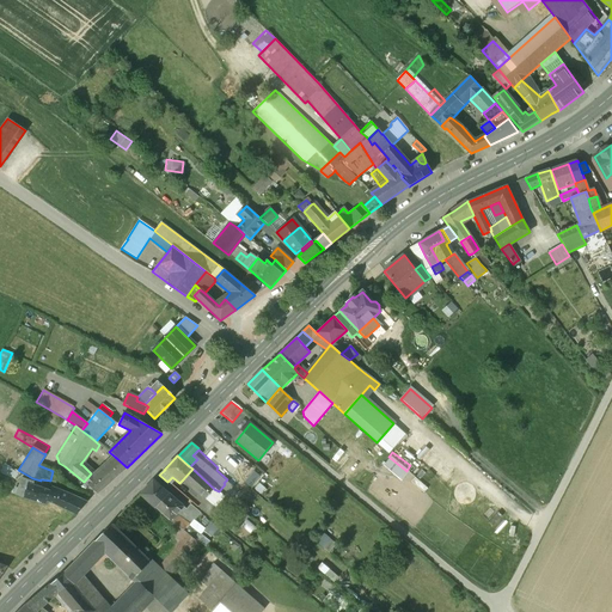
[(95,476),(91,473),(84,482),(87,485),(97,494),(127,467),(115,457),(95,476)]
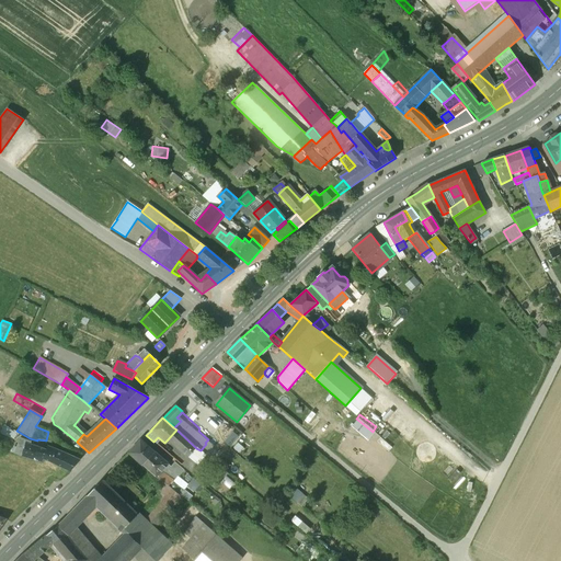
[(196,448),(176,430),(168,439),(176,448),(174,451),(179,456),(181,453),(187,458),(197,466),(201,461),(205,456),(202,451),(196,448)]
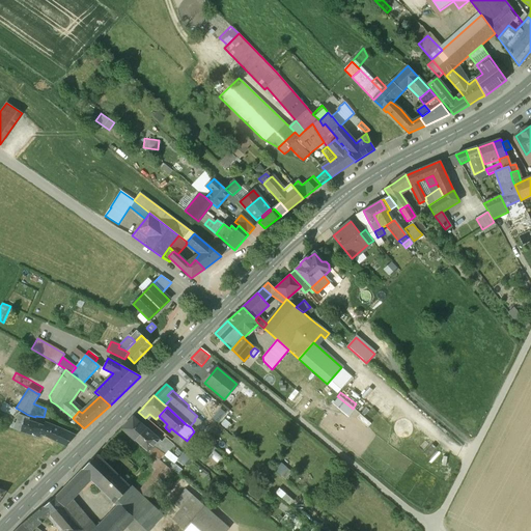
[(24,417),(19,415),(16,424),(22,426),(23,420),(24,417)]
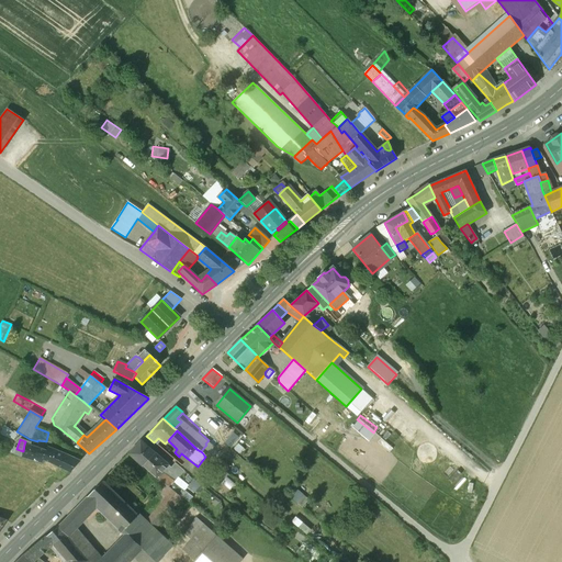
[(168,465),(141,441),(128,454),(156,479),(161,473),(166,467),(168,465)]
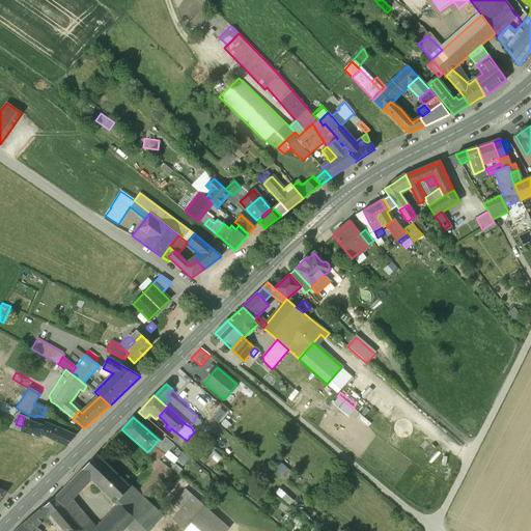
[(36,424),(23,420),(22,426),(20,432),(32,436),(36,424)]
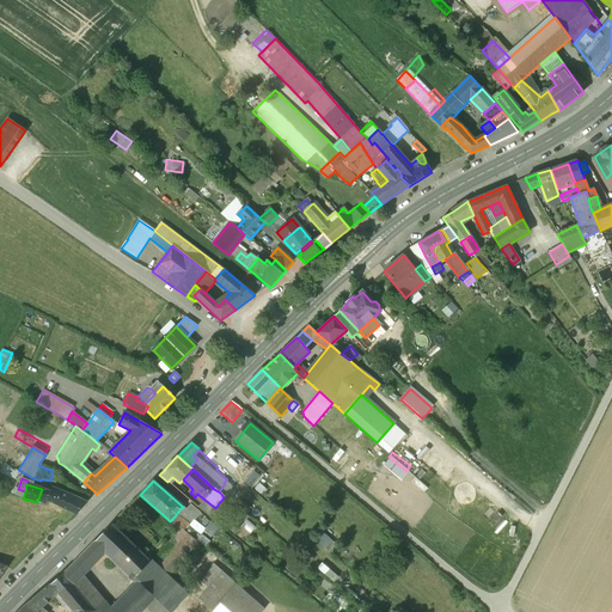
[(60,493),(49,488),(48,490),(42,489),(37,502),(46,505),(47,501),(54,505),(60,493)]
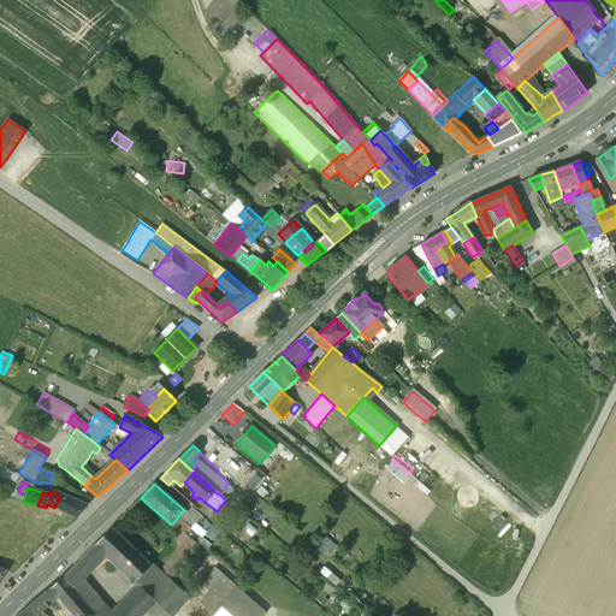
[(87,507),(60,496),(54,508),(77,517),(87,507)]
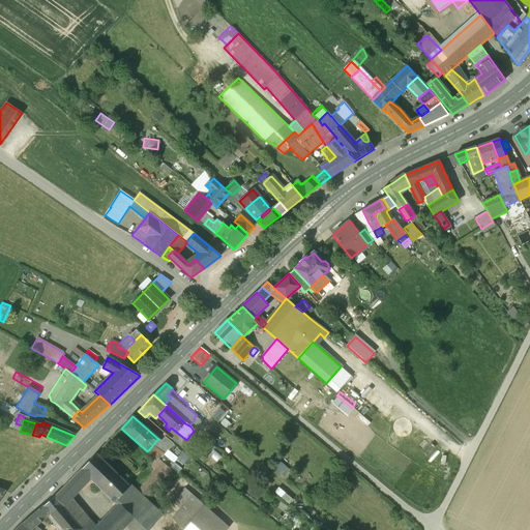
[(209,443),(194,431),(189,436),(205,448),(209,443)]
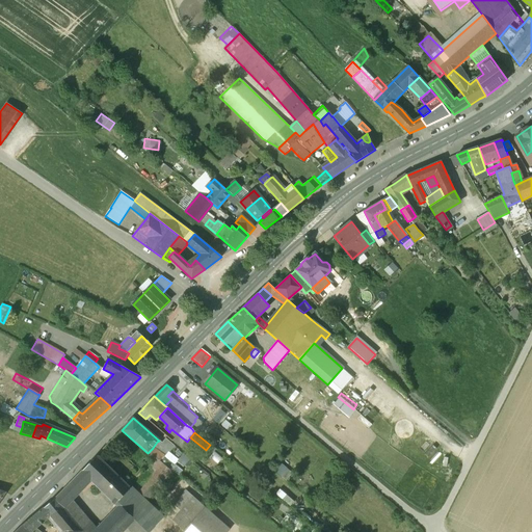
[(175,446),(165,439),(160,445),(168,452),(175,446)]
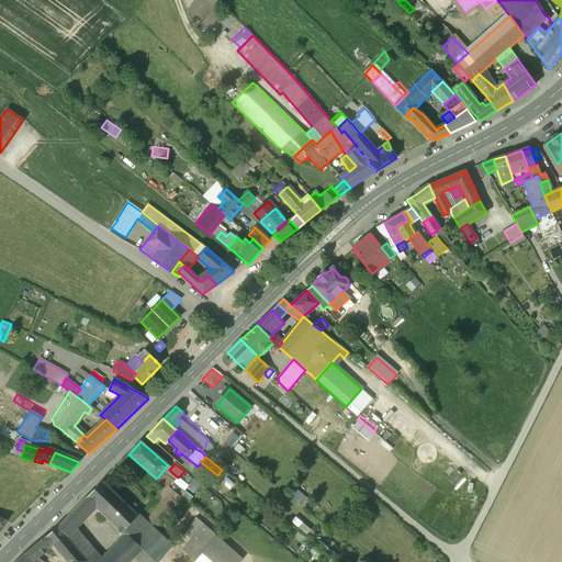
[(169,470),(166,467),(161,473),(173,482),(172,482),(173,483),(178,478),(169,470)]
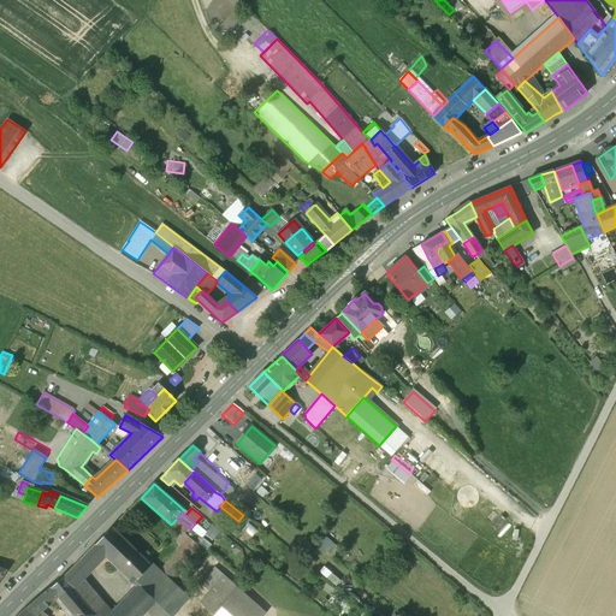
[(190,528),(177,519),(171,525),(184,534),(189,528),(190,528)]
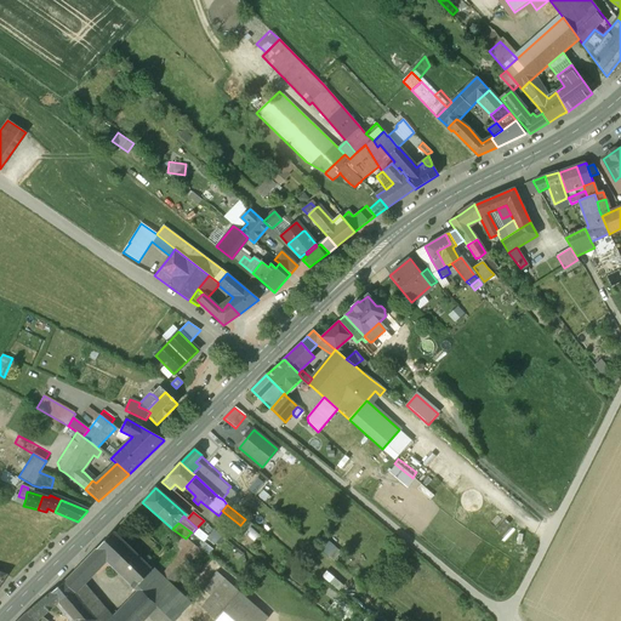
[(126,534),(119,525),(113,533),(120,539),(126,534)]
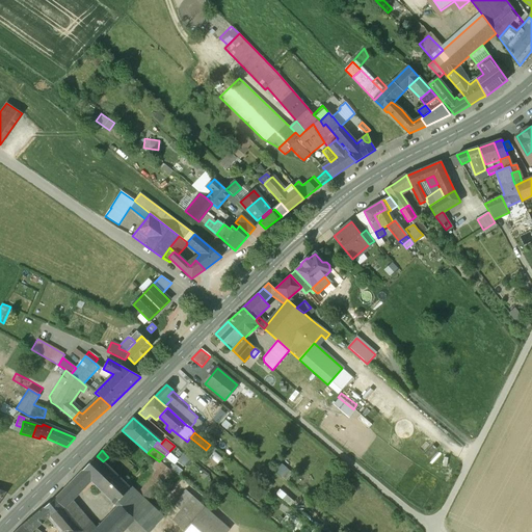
[(189,459),(183,455),(179,459),(185,464),(189,459)]
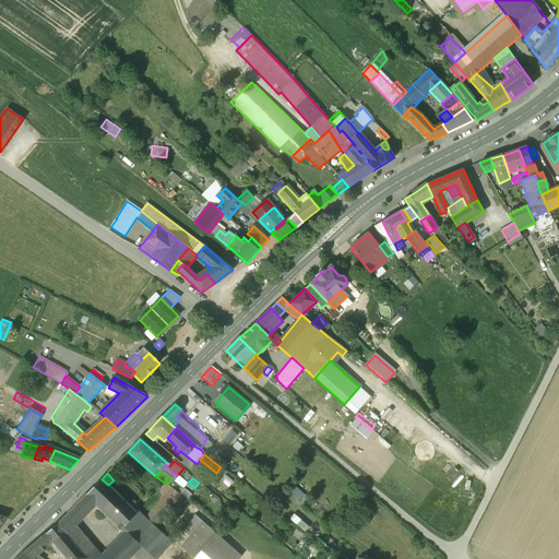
[(102,479),(86,495),(96,503),(122,530),(138,513),(137,513),(108,485),(102,479)]
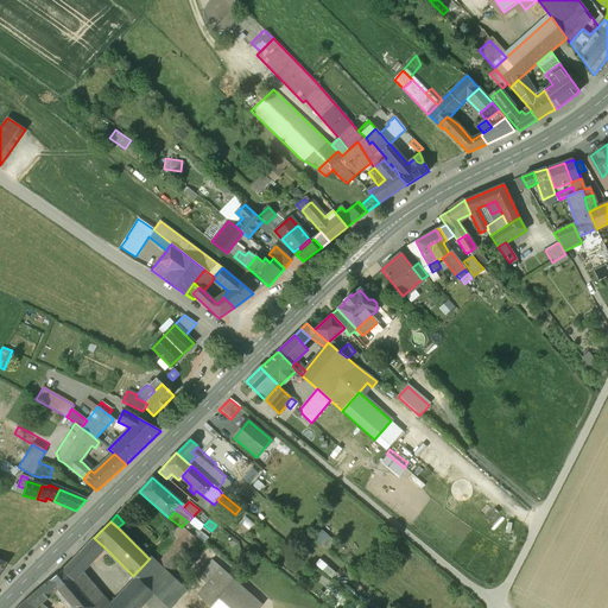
[(264,532),(253,524),(248,531),(259,539),(264,532)]
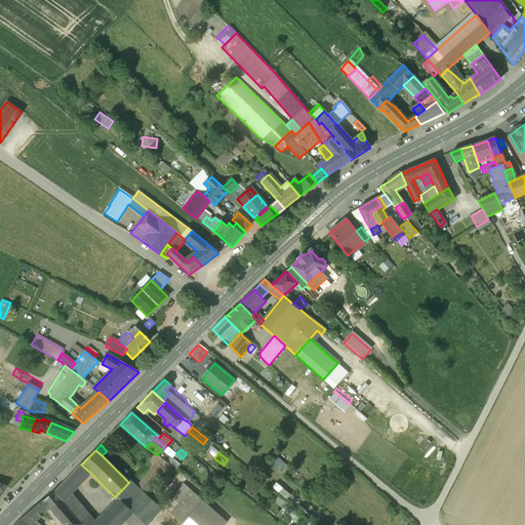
[(157,455),(151,462),(155,466),(160,458),(157,455)]
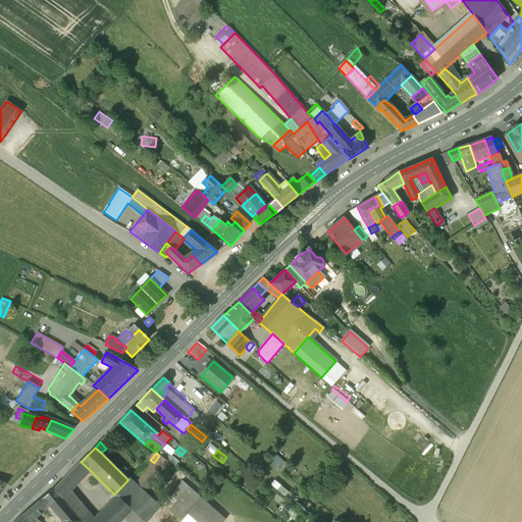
[(167,453),(162,458),(166,461),(171,456),(167,453)]
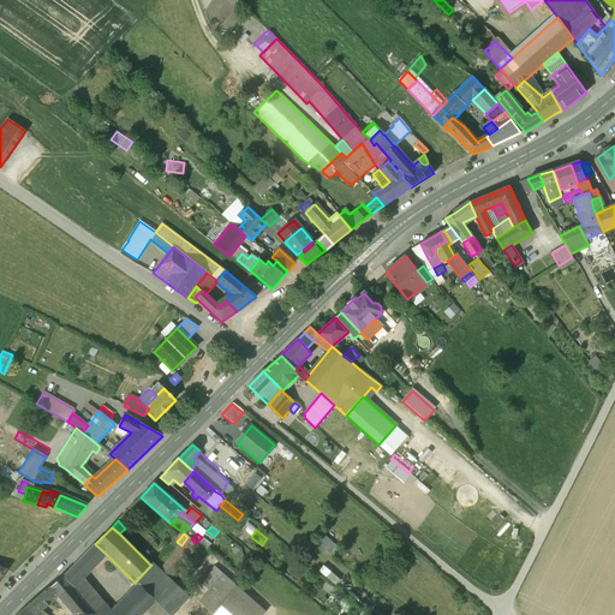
[(328,541),(318,533),(311,542),(321,549),(328,541)]
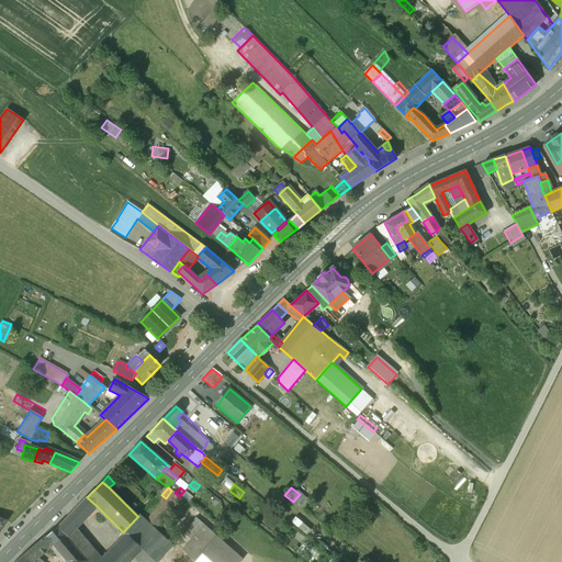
[(166,498),(147,521),(156,529),(181,498),(175,493),(171,491),(166,498)]
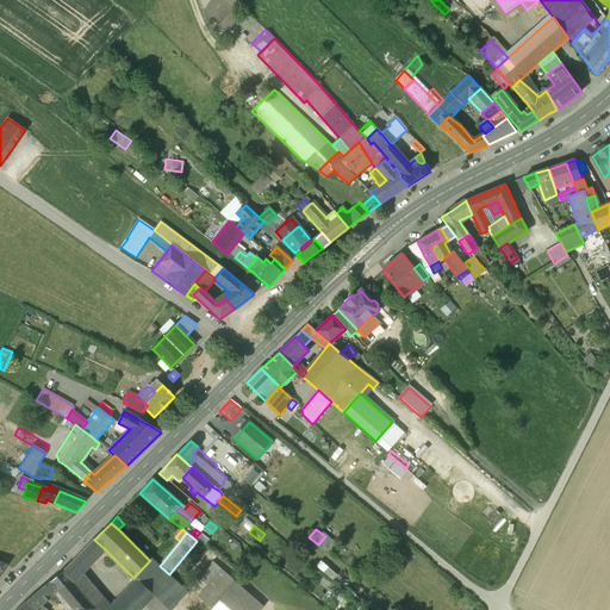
[(94,540),(74,561),(83,571),(105,549),(94,540)]
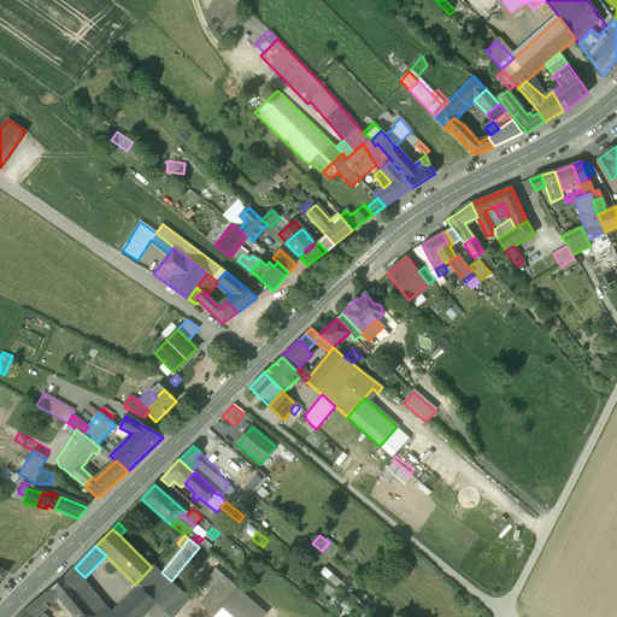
[(172,616),(189,601),(152,565),(151,566),(152,566),(135,585),(137,587),(139,586),(157,603),(146,613),(148,616),(172,616)]
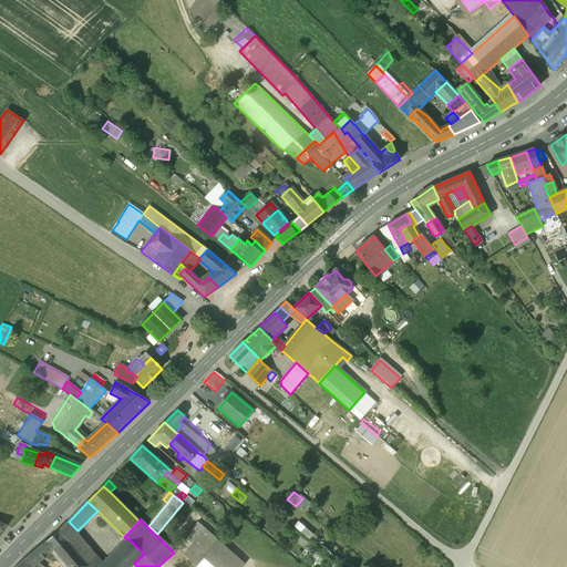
[(69,522),(59,532),(68,542),(75,534),(78,532),(78,531),(69,522)]
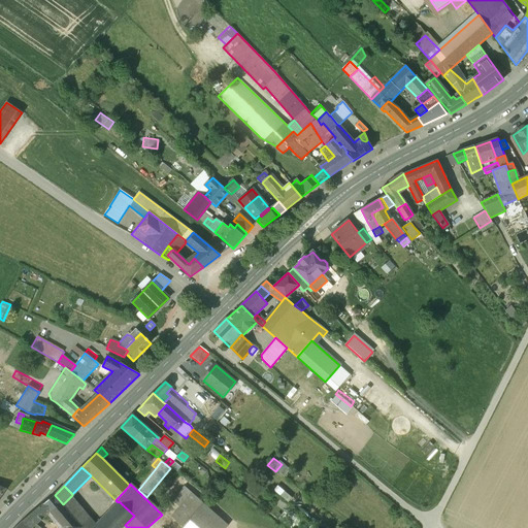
[(203,503),(185,488),(172,501),(179,508),(171,518),(183,527),(226,527),(228,526),(203,504),(203,503)]
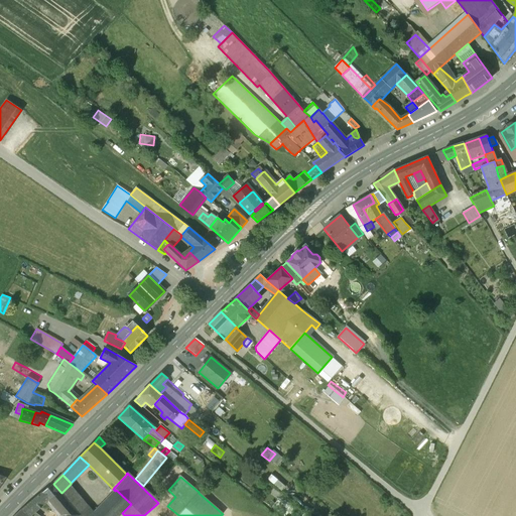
[(53,484),(32,501),(38,507),(47,500),(48,501),(58,512),(70,504),(61,493),(53,484)]
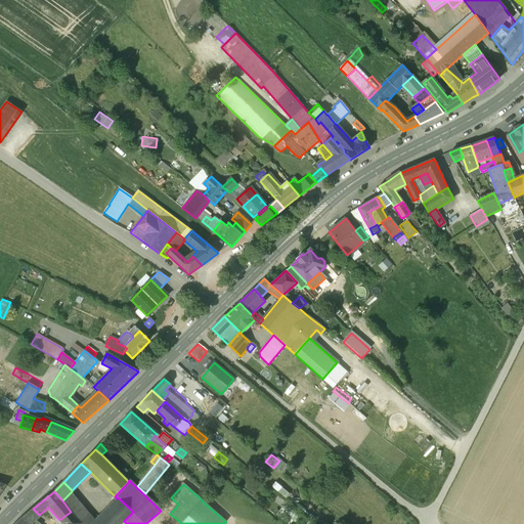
[(71,494),(70,493),(62,500),(71,512),(81,523),(87,516),(87,514),(71,494)]
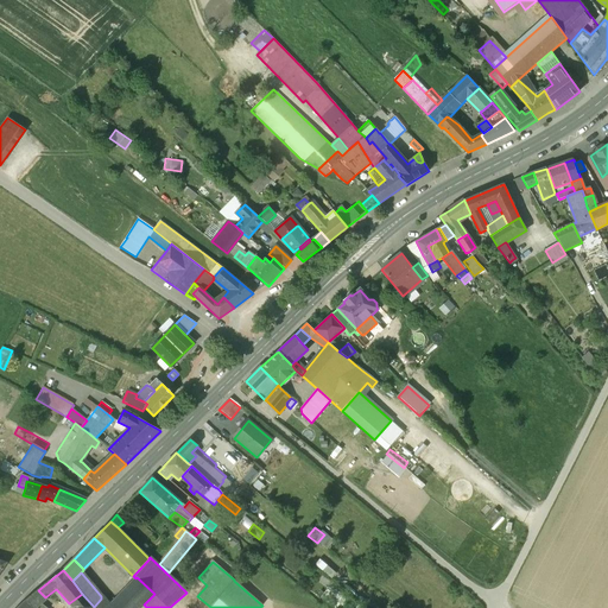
[(327,580),(320,575),(315,580),(323,586),(327,580)]
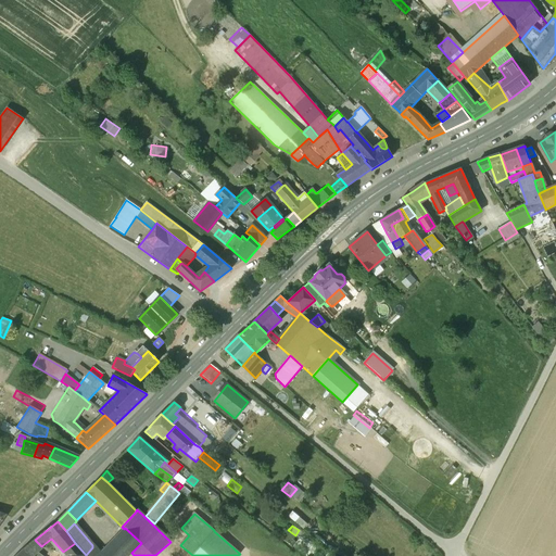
[(100,554),(97,555),(128,555),(130,554),(131,553),(141,543),(125,528),(124,529),(100,554)]
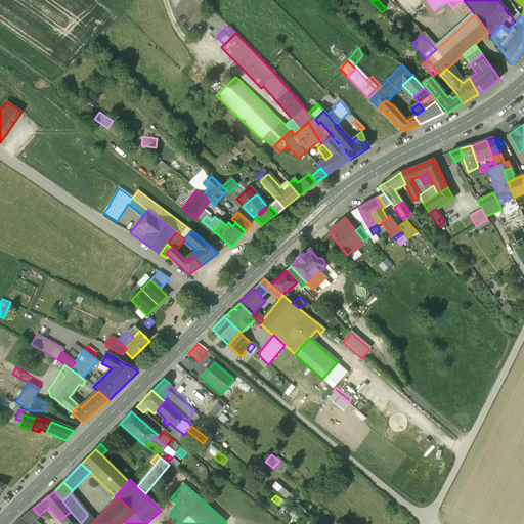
[(292,508),(281,499),(278,505),(288,512),(291,508),(292,508)]
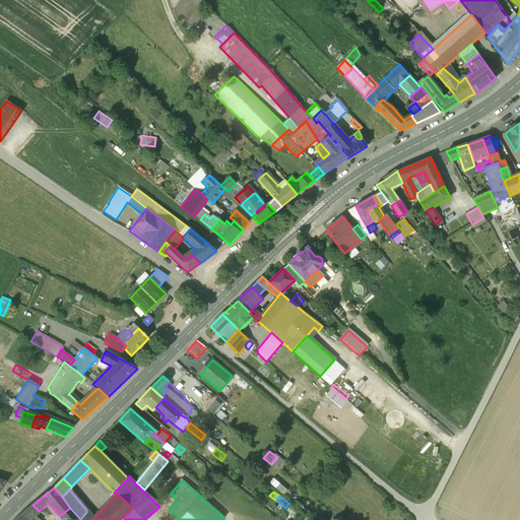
[(301,519),(304,517),(288,504),(285,508),(283,510),(293,518),(293,519),(301,519)]
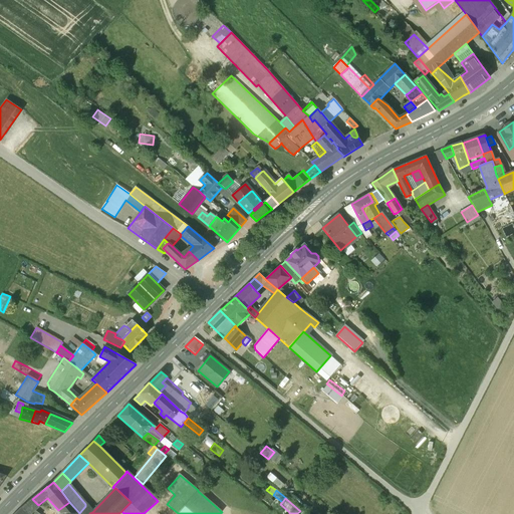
[(32,499),(21,508),(28,513),(37,513),(33,510),(38,505),(32,499)]
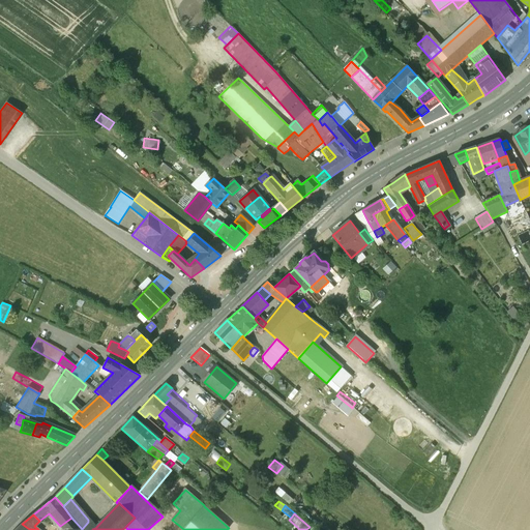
[(71,518),(60,526),(63,529),(81,529),(82,529),(71,518)]
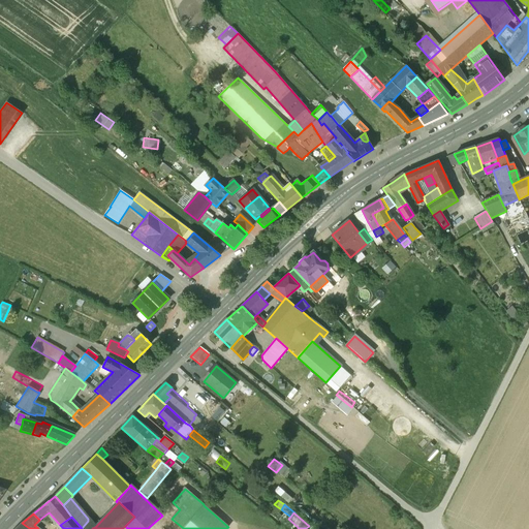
[(88,521),(82,528),(81,528),(92,528),(95,527),(89,520),(88,521)]
